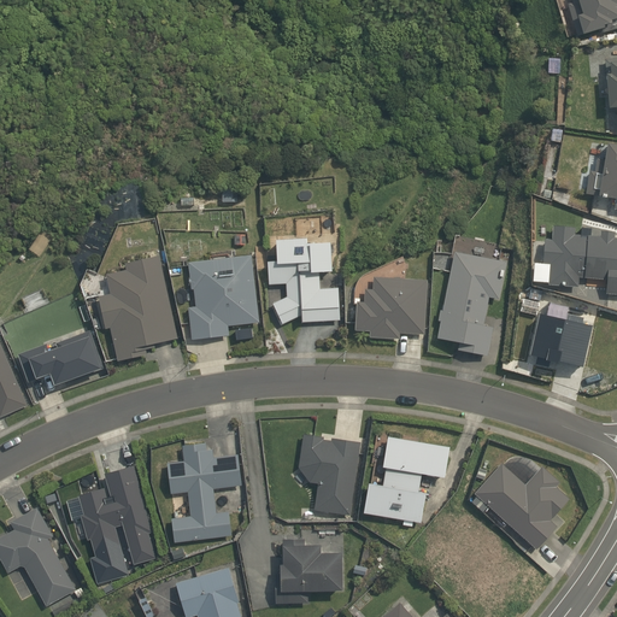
[(616,0),(574,0),(575,0),(569,3),(580,42),(616,30),(616,0)]
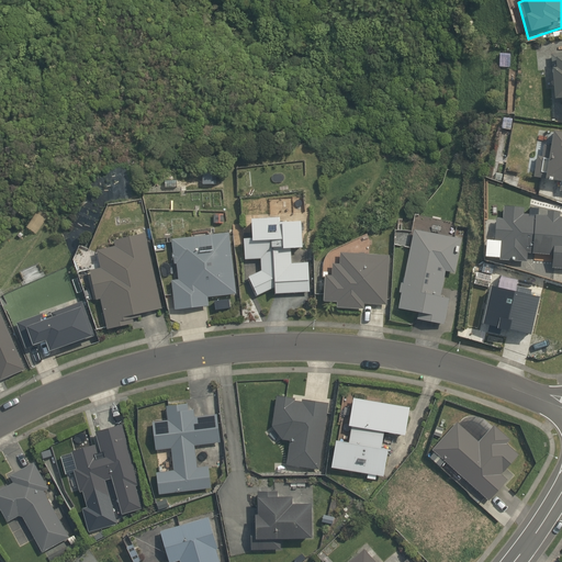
[(561,54),(551,56),(554,100),(561,99),(561,54)]
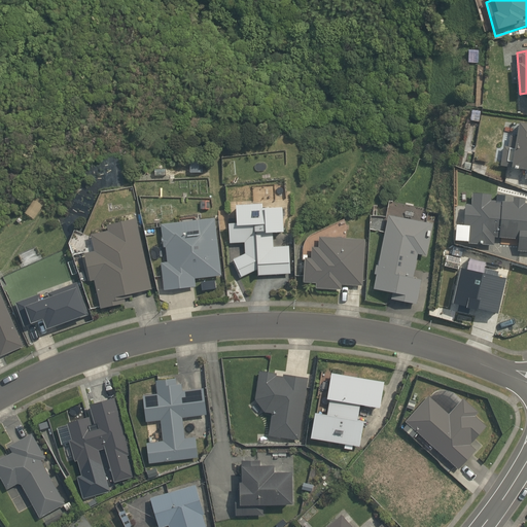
[(526,123),(521,121),(518,149),(504,147),(502,167),(526,170),(525,178),(526,178),(526,123)]
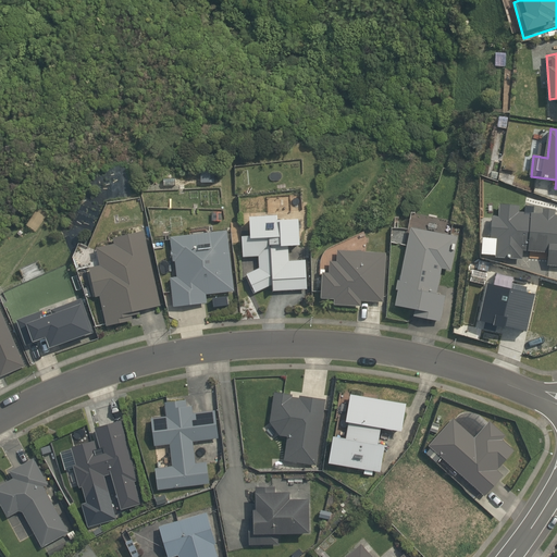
[(556,269),(556,209),(544,208),(544,215),(519,213),(520,205),(502,203),(500,217),(493,215),(490,243),(497,243),(496,260),(522,263),(523,251),(552,255),(551,269),(556,269)]
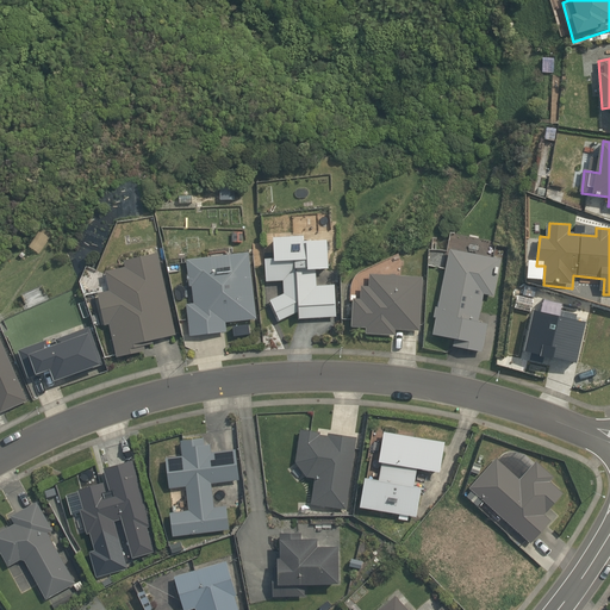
[(331,271),(331,237),(277,238),(277,259),(266,259),(267,284),(284,282),(284,293),(268,303),(281,323),(300,311),(300,319),(338,318),(338,284),(319,284),(319,271),(331,271)]
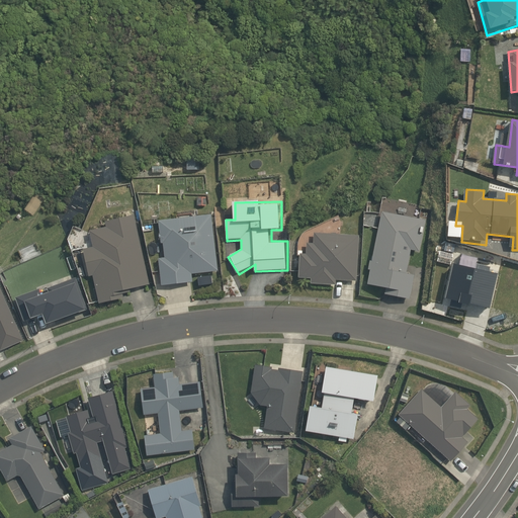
[(426,219),(383,210),(369,285),(385,288),(384,293),(409,298),(414,272),(409,271),(413,250),(420,252),(426,219)]
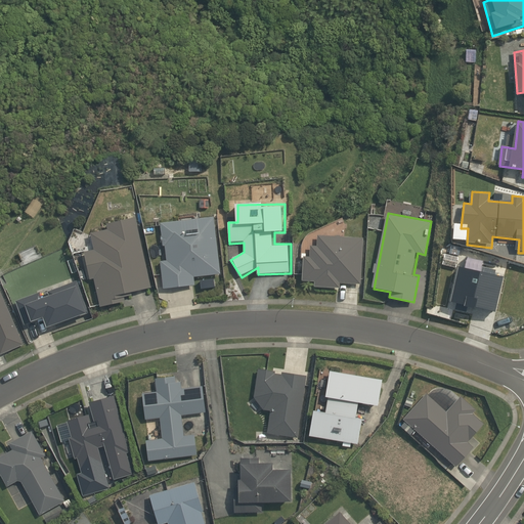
[(215,215),(163,220),(167,261),(161,262),(163,290),(193,288),(192,278),(220,275),(215,215)]
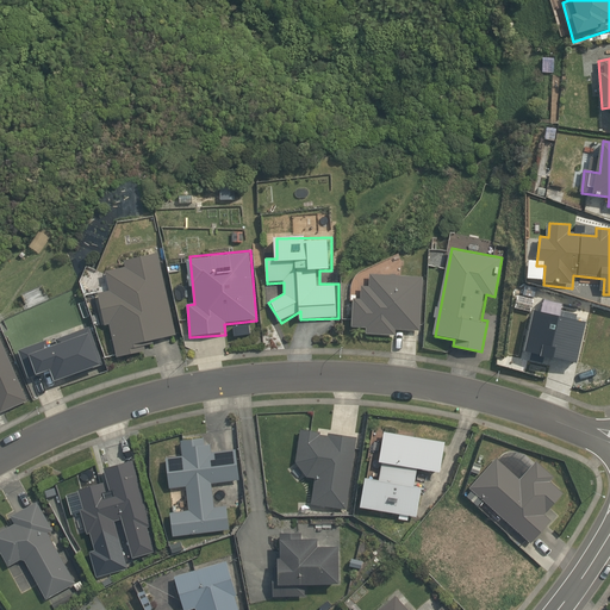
[(126,268),(105,274),(111,294),(97,298),(105,328),(110,327),(119,360),(145,353),(142,343),(180,332),(159,255),(125,265),(126,268)]
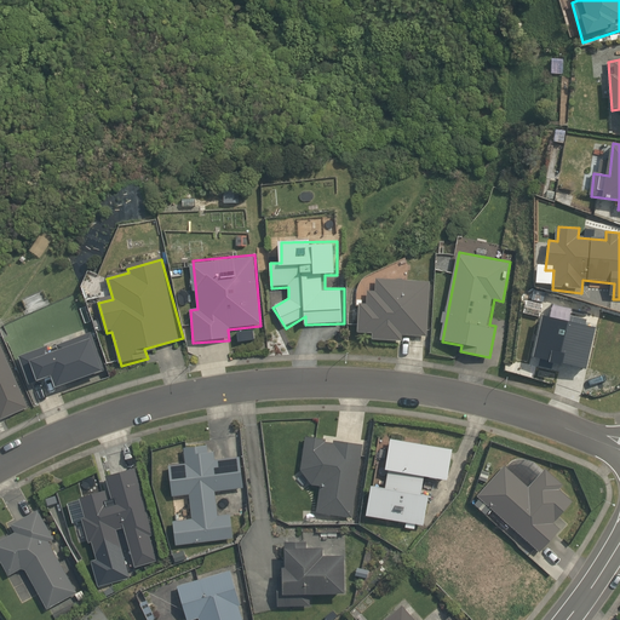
[(379,279),(378,291),(369,291),(368,304),(360,304),(359,333),(375,334),(375,340),(400,343),(401,334),(428,336),(431,282),(379,279)]
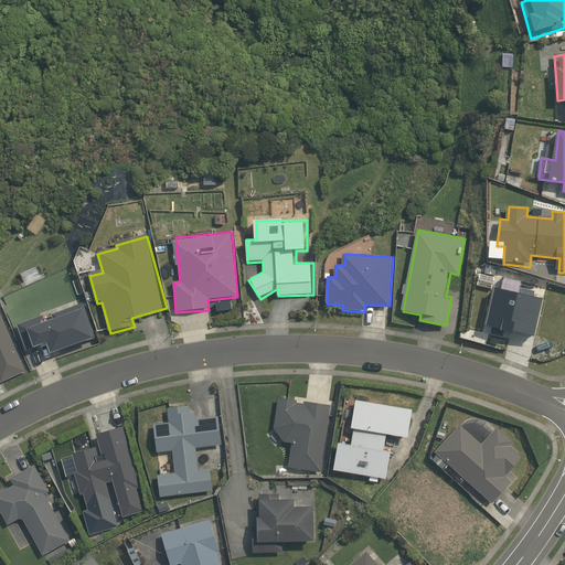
[(510,332),(533,338),(540,306),(539,306),(541,299),(532,298),(533,291),(518,288),(516,294),(492,288),(483,327),(490,328),(489,334),(501,338),(502,332),(510,333),(510,332)]
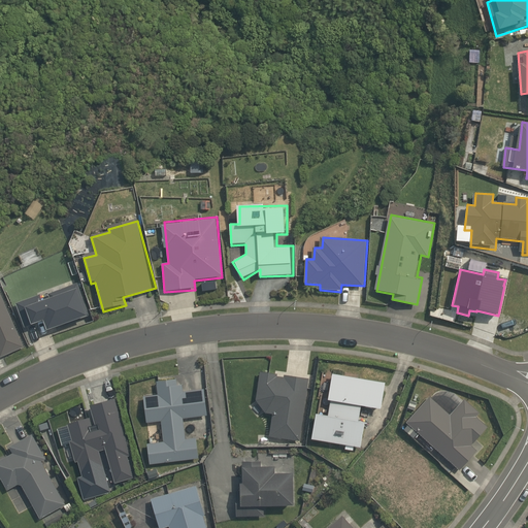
[(45,331),(88,316),(76,284),(47,294),(48,298),(41,301),(39,295),(14,304),(24,328),(42,322),(45,331)]
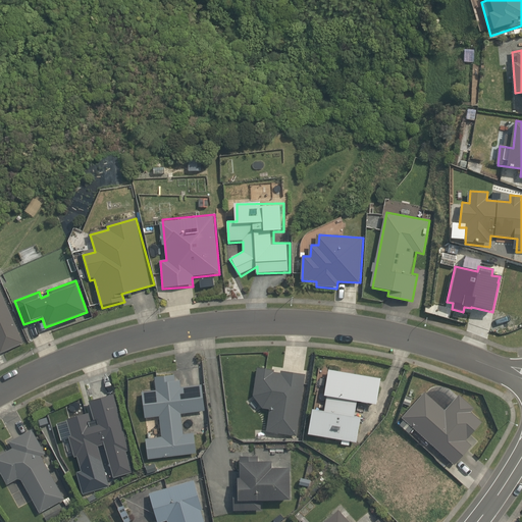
[(24,343),(0,285),(0,346),(3,352),(24,343)]
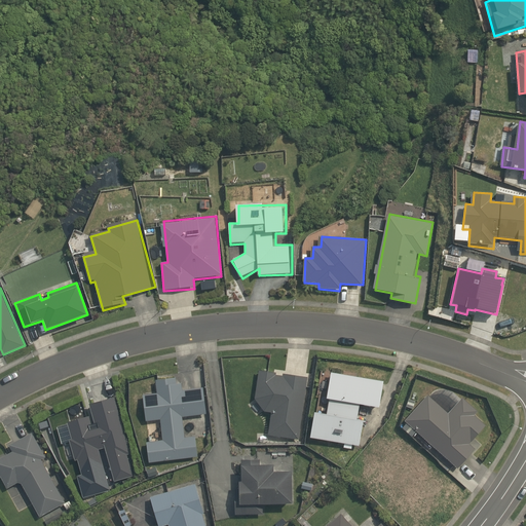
[(302,442),(309,377),(259,371),(257,397),(256,398),(256,399),(256,400),(256,401),(257,402),(257,403),(257,404),(257,405),(258,405),(258,406),(258,407),(259,407),(259,408),(260,408),(260,409),(261,409),(261,410),(262,410),(262,411),(263,411),(263,412),(264,412),(265,412),(265,413),(266,413),(267,413),(268,413),(269,413),(269,414),(270,414),(271,414),(268,439),(302,442)]
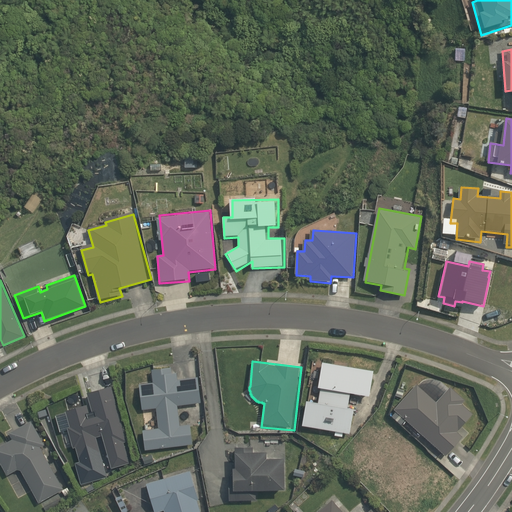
[(374,399),(377,372),(324,365),(319,404),(307,403),(304,428),(335,432),(334,437),(344,438),(344,433),(353,434),(354,432),(354,426),(356,411),(351,410),(353,397),(374,399)]
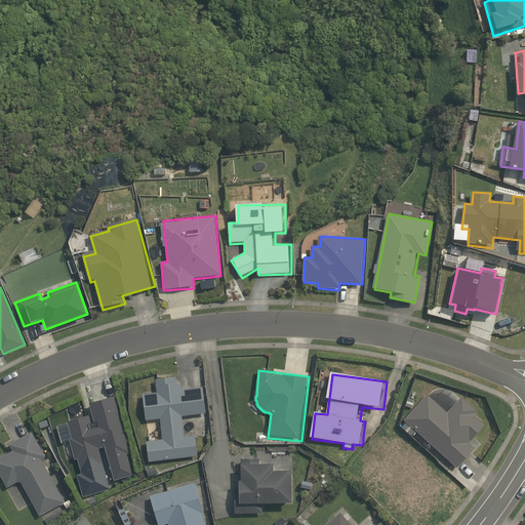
[(158,396),(143,398),(146,423),(162,421),(164,438),(145,440),(147,463),(200,457),(198,438),(188,439),(186,419),(208,416),(205,389),(185,391),(183,378),(157,380),(158,396)]
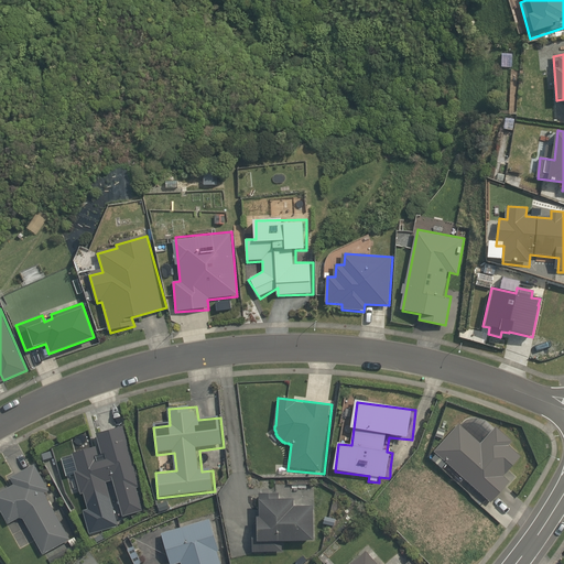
[(485,444),(463,424),(436,455),(491,503),(510,483),(505,478),(523,457),(509,445),(512,442),(498,429),(485,444)]
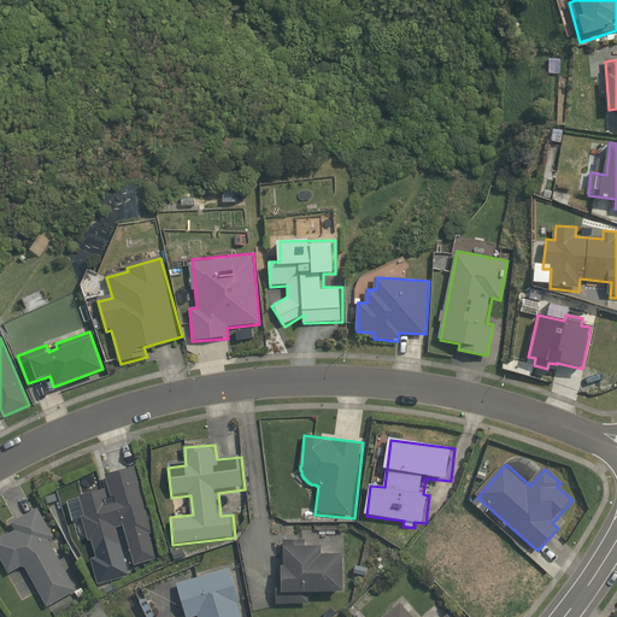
[(152,530),(135,466),(100,477),(104,491),(76,499),(89,542),(90,541),(95,559),(123,551),(117,530),(121,529),(131,565),(156,558),(147,532),(152,530)]
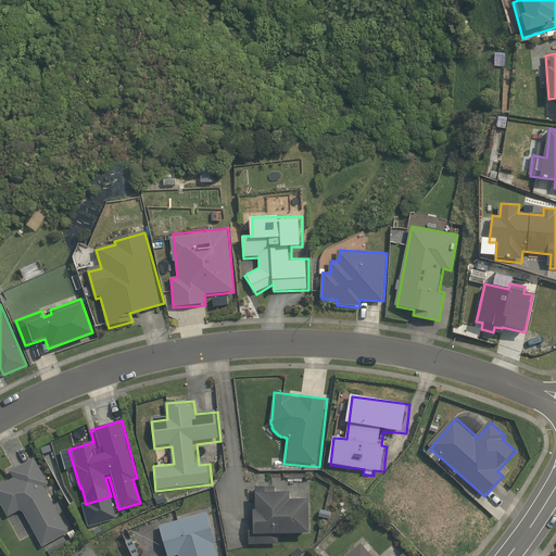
[(71,533),(36,457),(8,469),(13,481),(0,485),(0,506),(7,520),(26,512),(42,546),(71,533)]
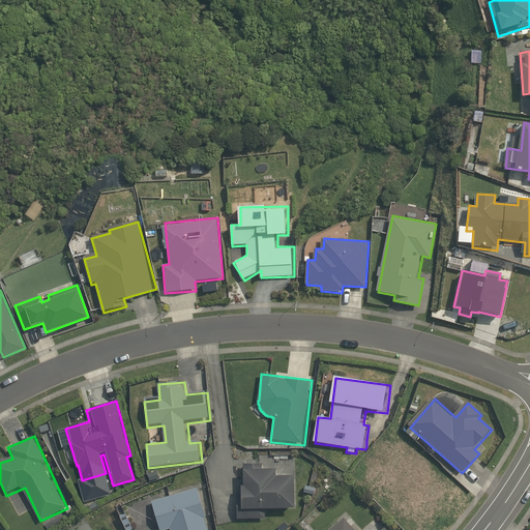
[(280,477),(280,471),(263,471),(263,464),(243,464),(243,496),(235,495),(235,523),(266,523),(266,509),(295,509),(296,477),(280,477)]
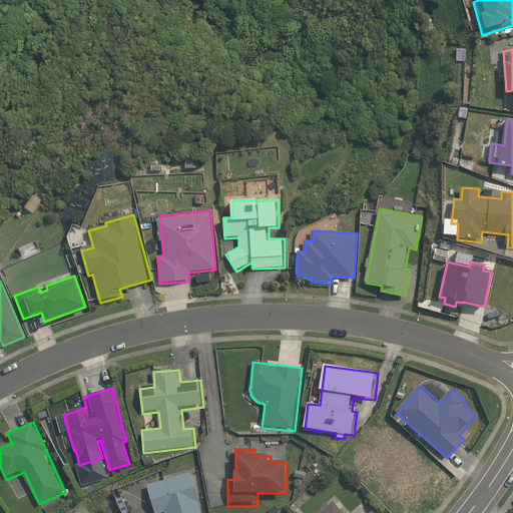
[(202,512),(193,468),(144,478),(151,512),(166,509),(166,512),(202,512)]
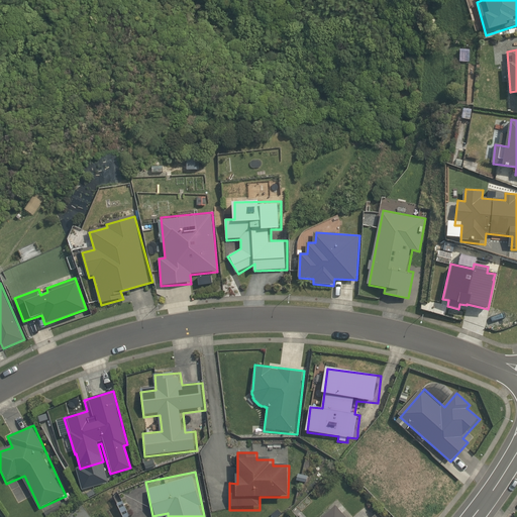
[(347,516),(337,506),(323,516),(378,516),(377,515),(373,516),(347,516)]
